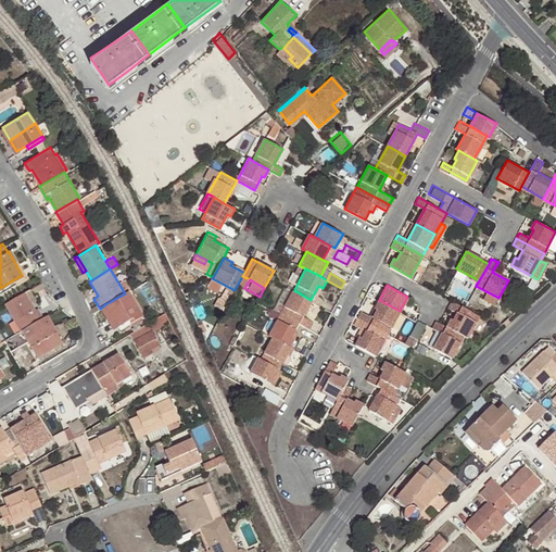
[(24,289),(4,300),(21,328),(22,327),(43,314),(38,304),(35,306),(24,289)]
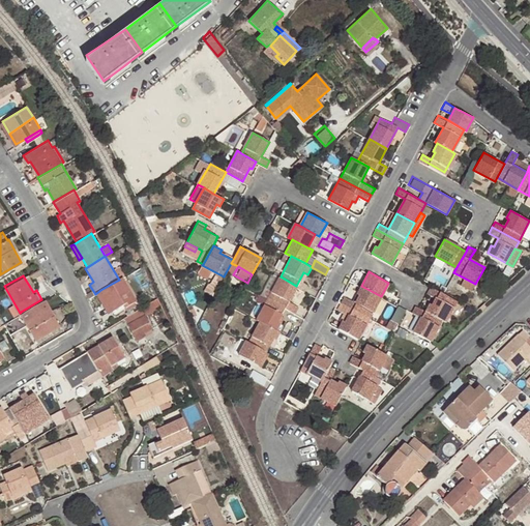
[(137,300),(123,276),(119,280),(100,290),(113,311),(122,304),(124,308),(137,300)]
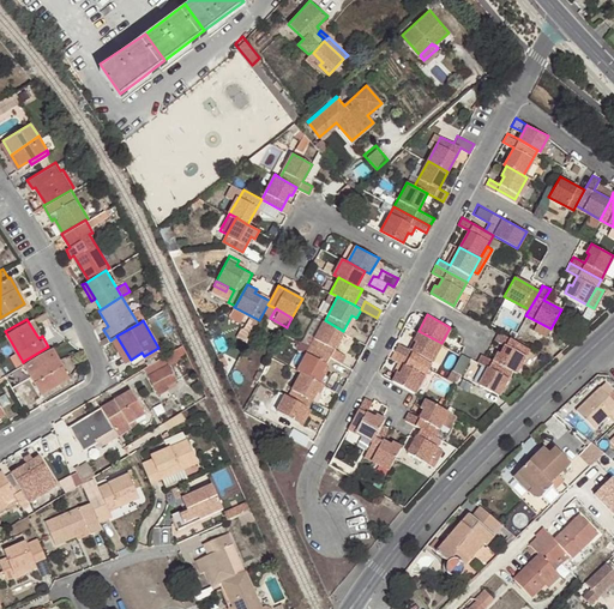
[(343,331),(325,320),(311,345),(341,362),(344,355),(333,349),(343,331)]
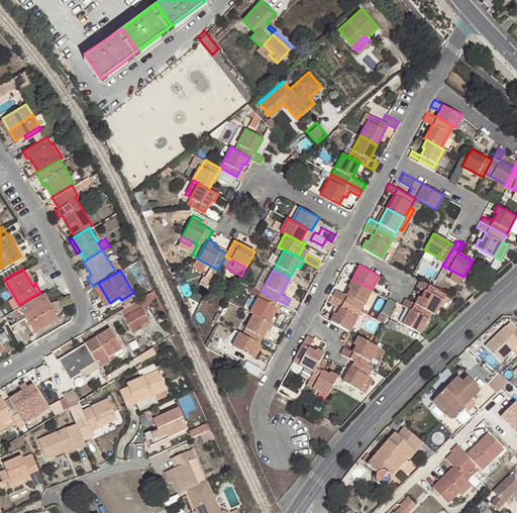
[(338,290),(335,296),(359,309),(372,289),(352,279),(348,286),(350,287),(346,294),(338,290)]
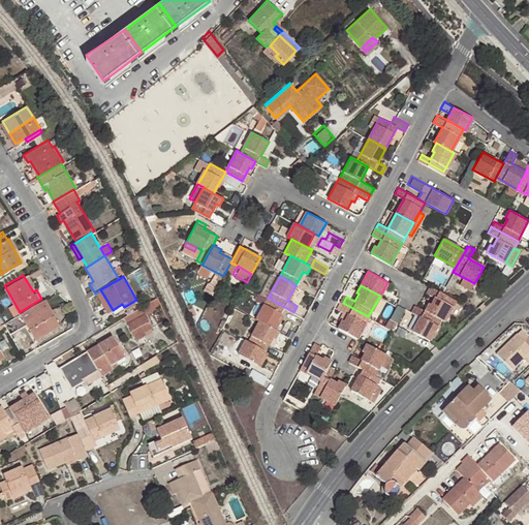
[(457,300),(429,285),(426,291),(435,297),(431,304),(429,303),(425,310),(440,319),(444,321),(457,300)]
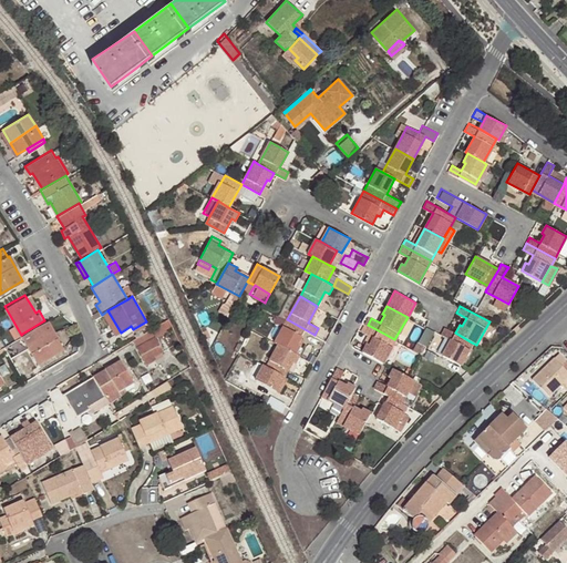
[(44,320),(22,334),(31,348),(57,333),(48,318),(44,320)]
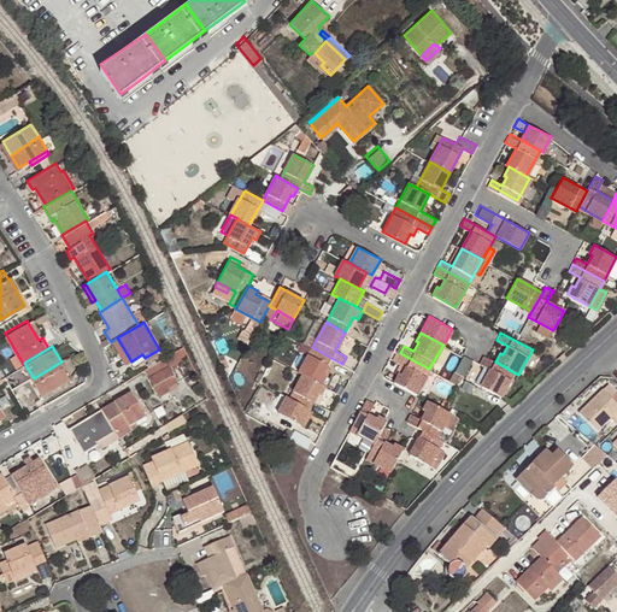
[(312,347),(299,371),(303,374),(322,384),(327,376),(323,374),(331,358),(312,347)]
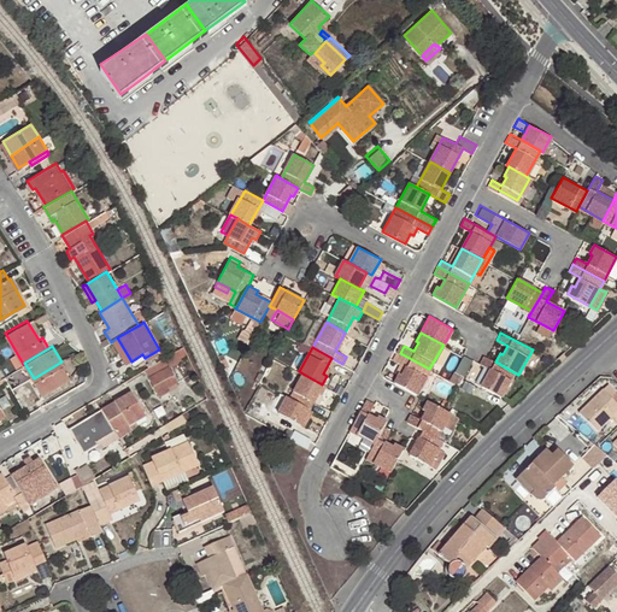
[(429,369),(400,353),(397,360),(406,365),(401,374),(399,372),(394,381),(417,393),(429,369)]
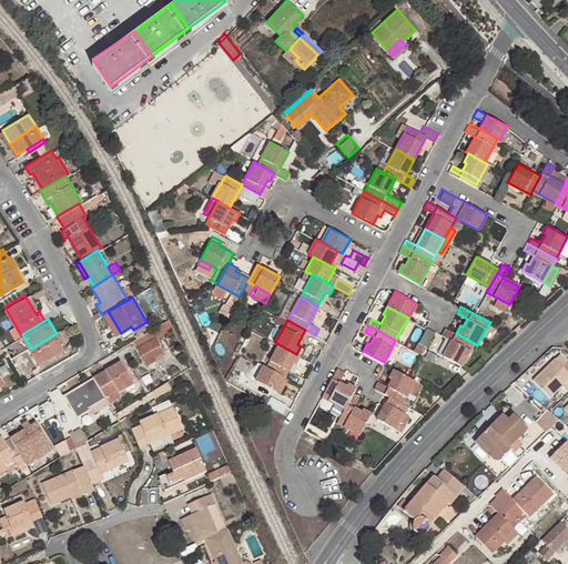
[(426,345),(434,331),(427,328),(419,342),(426,345)]
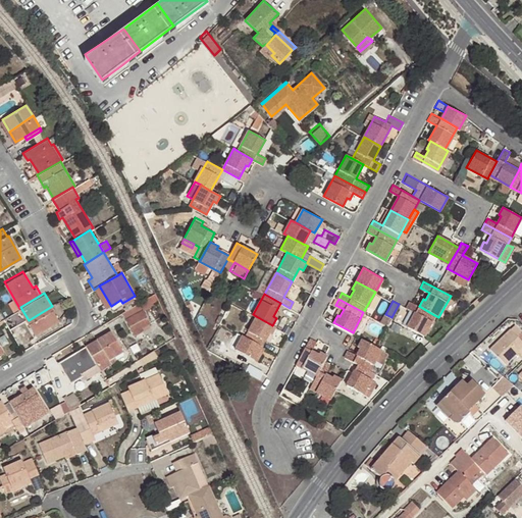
[(139,302),(121,312),(133,331),(150,322),(139,302)]
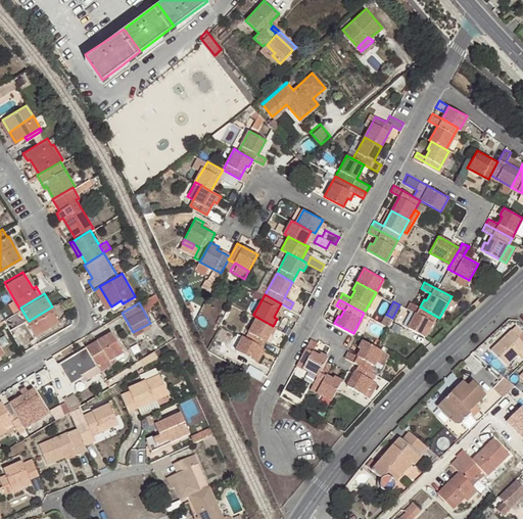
[(425,336),(435,316),(420,307),(413,302),(409,310),(416,314),(408,327),(425,336)]
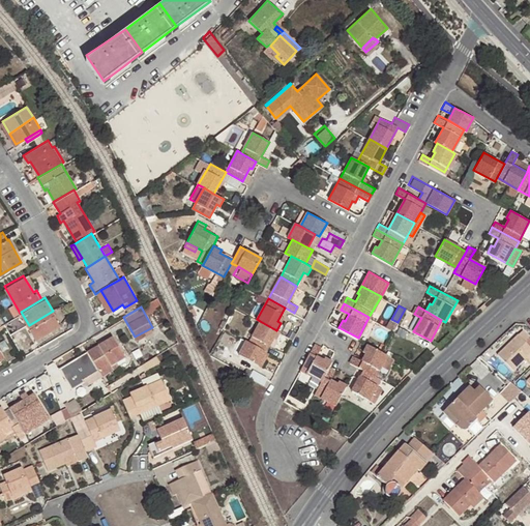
[(60,323),(53,311),(29,325),(36,338),(37,337),(57,325),(60,323)]
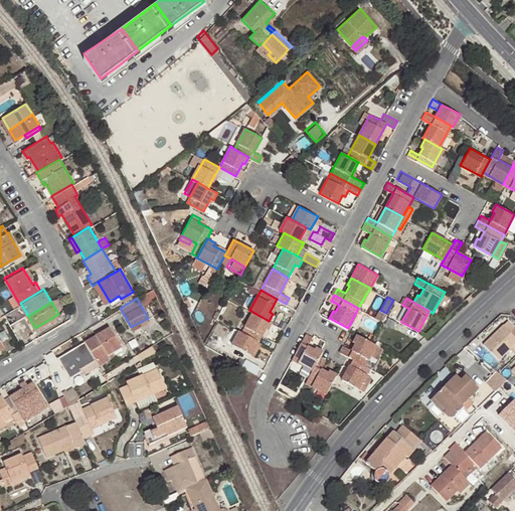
[(253,312),(242,332),(259,341),(266,328),(269,330),(273,323),(269,321),(253,312)]
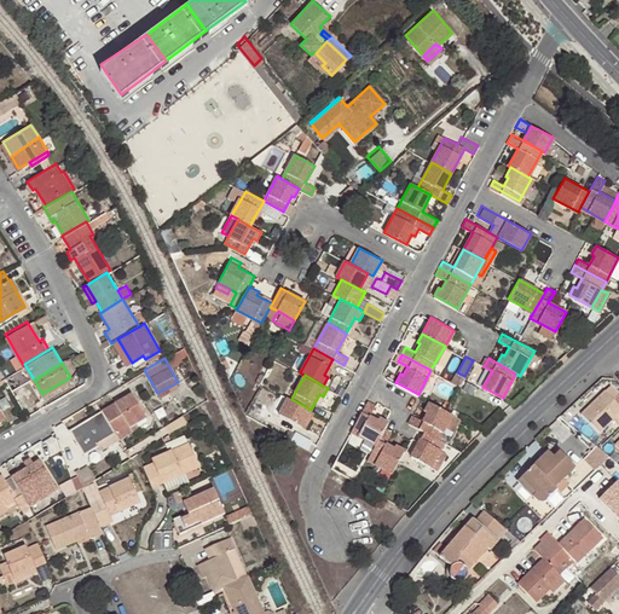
[(67,380),(44,393),(46,398),(69,383),(67,380)]
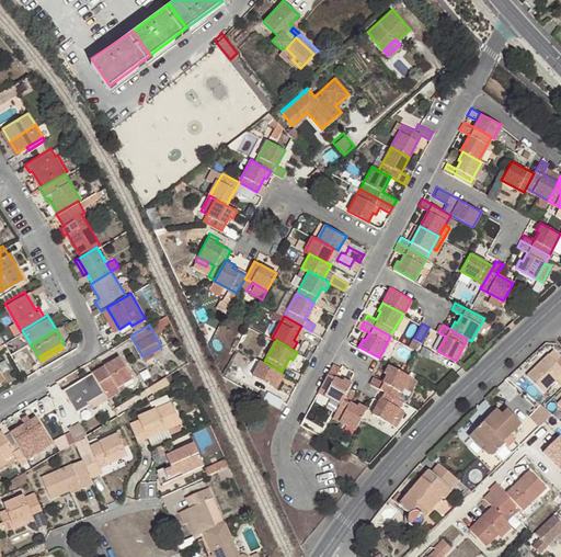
[(560,365),(560,355),(552,347),(547,351),(560,365)]
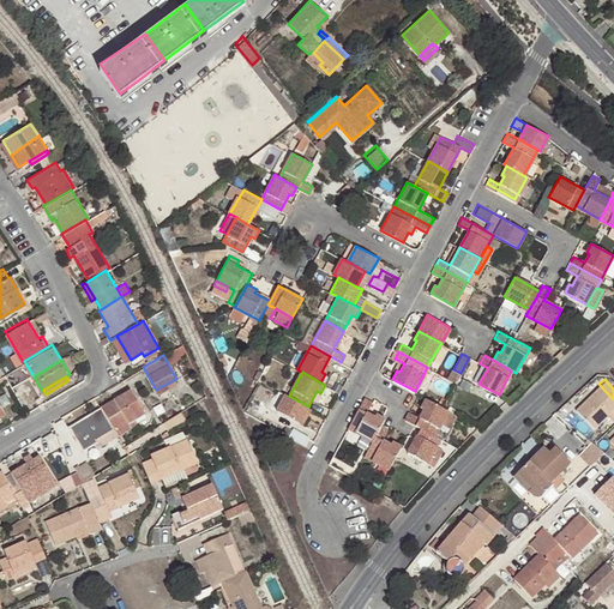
[(613,399),(599,384),(576,405),(593,424),(608,410),(613,416),(613,399)]
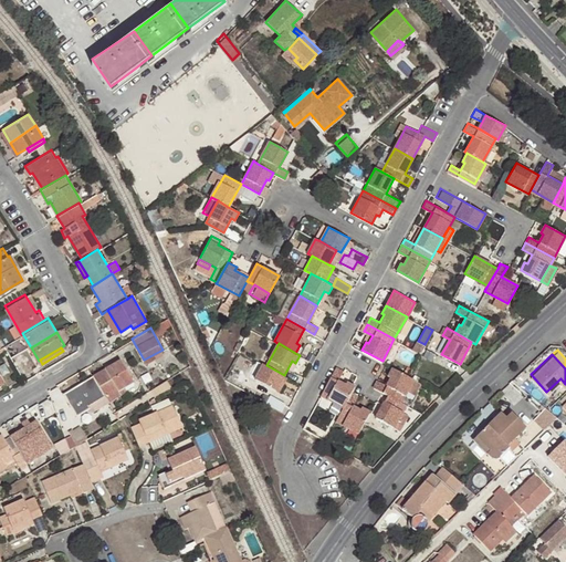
[(121,357),(93,374),(105,393),(121,384),(122,386),(134,378),(121,357)]
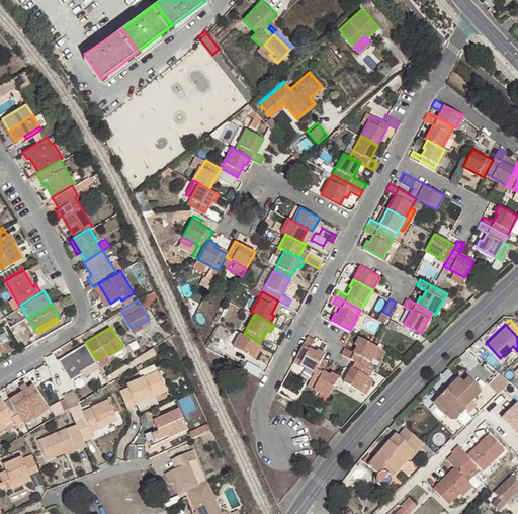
[(260,343),(244,334),(241,333),(234,346),(253,356),(260,343)]
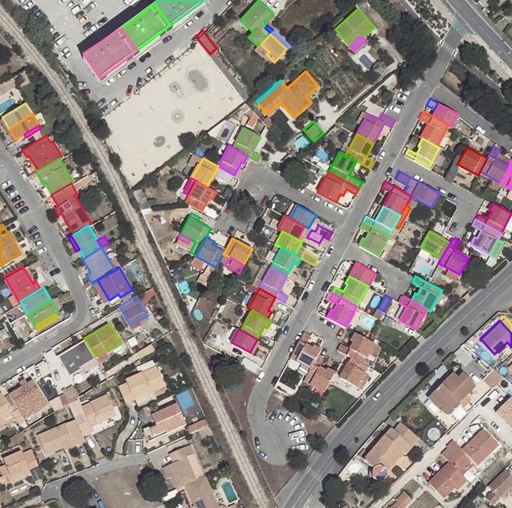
[(304,331),(290,356),(310,366),(317,353),(320,348),(314,345),(312,347),(305,343),(310,335),(304,331)]
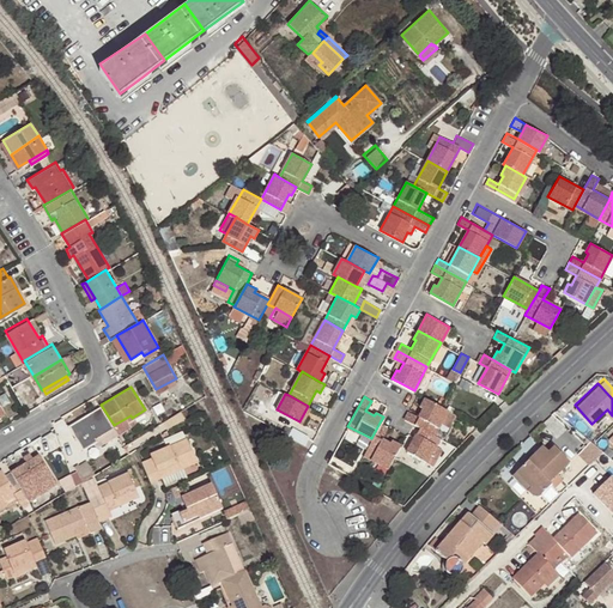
[(418,417),(408,411),(405,418),(422,426),(435,433),(441,421),(448,409),(426,396),(420,406),(423,408),(418,417)]
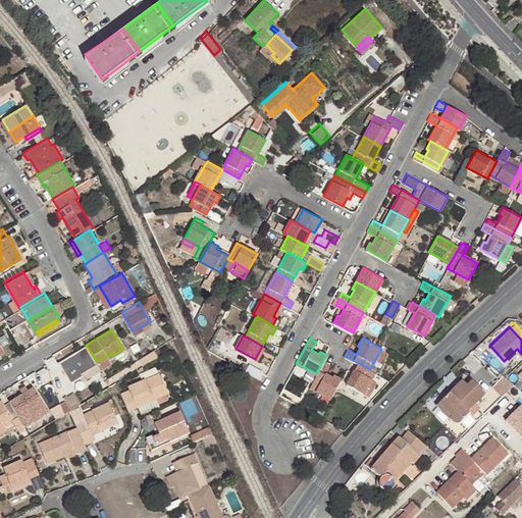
[(82,371),(97,362),(86,345),(58,361),(70,381),(83,373),(82,371)]
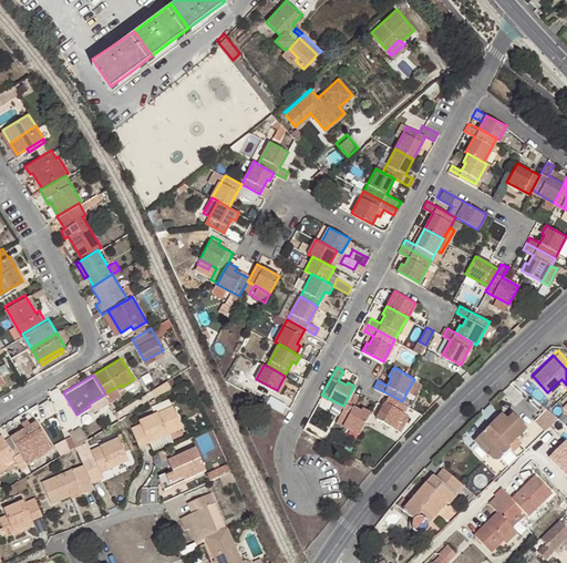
[(154,396),(171,387),(167,379),(150,390),(154,396)]
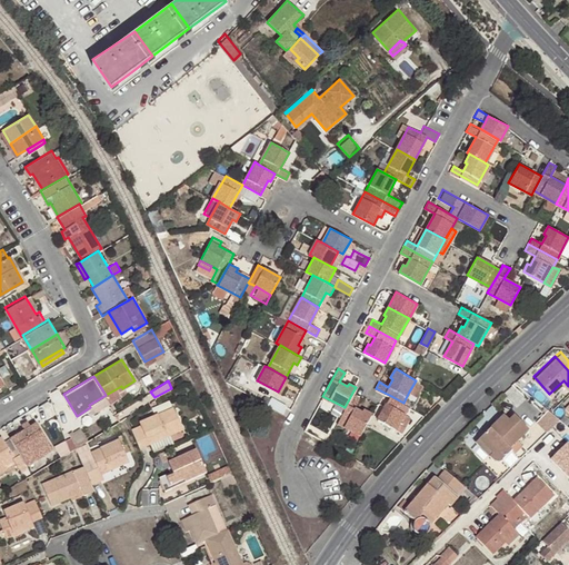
[(423,384),(416,380),(409,392),(417,395),(423,384)]
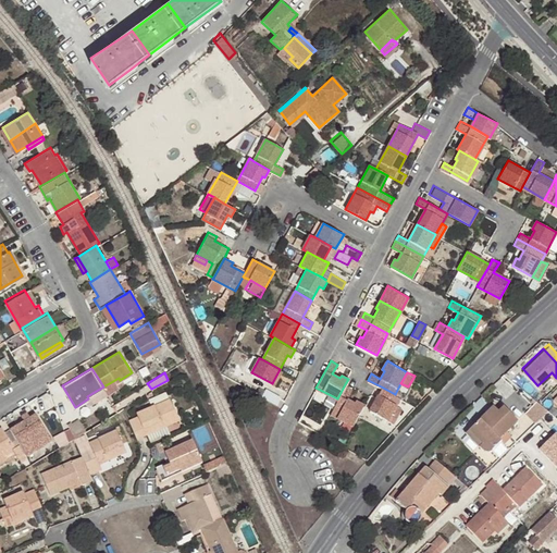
[(119,378),(103,386),(107,394),(123,384),(120,380),(119,378)]
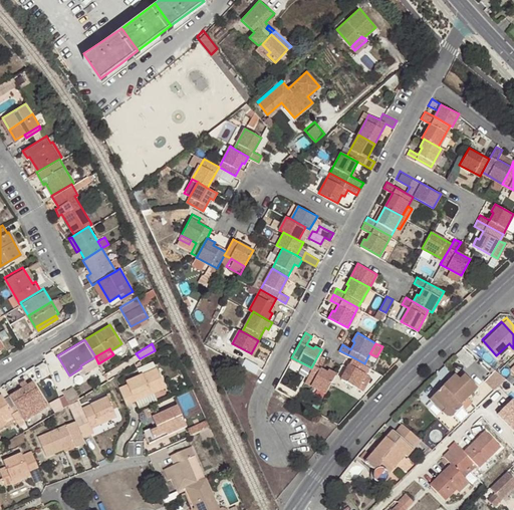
[(325,358),(318,354),(311,367),(304,381),(325,392),(335,373),(328,369),(327,371),(320,367),(325,358)]
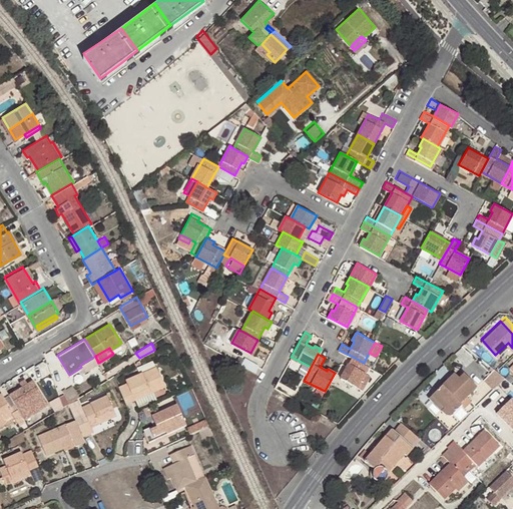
[(80,365),(81,367),(84,371),(98,363),(95,356),(80,365)]
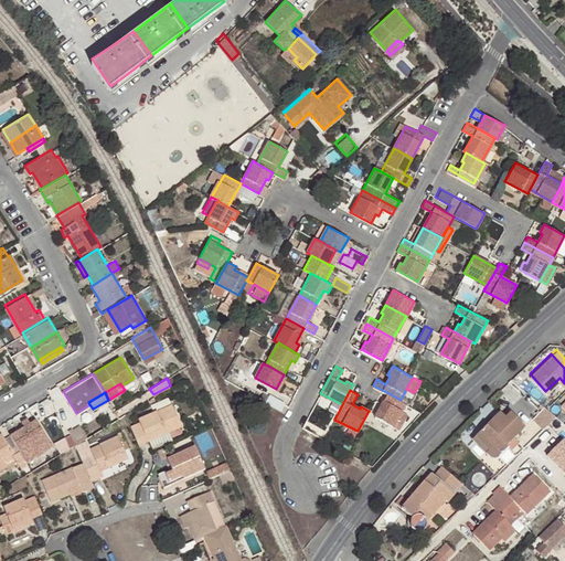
[(269,395),(266,401),(280,410),(285,402),(270,393),(269,395)]
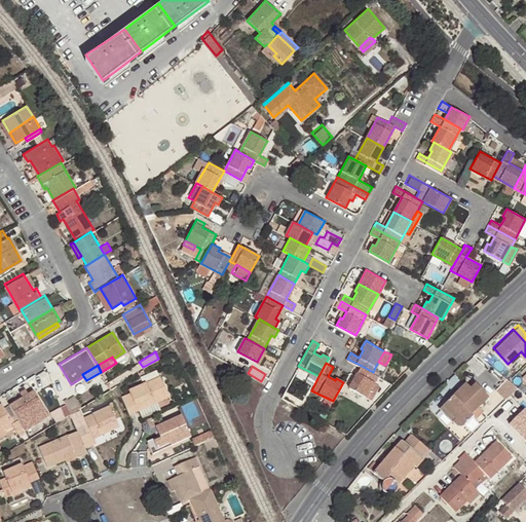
[(373,372),(362,366),(349,386),(366,396),(374,382),(377,375),(373,372)]
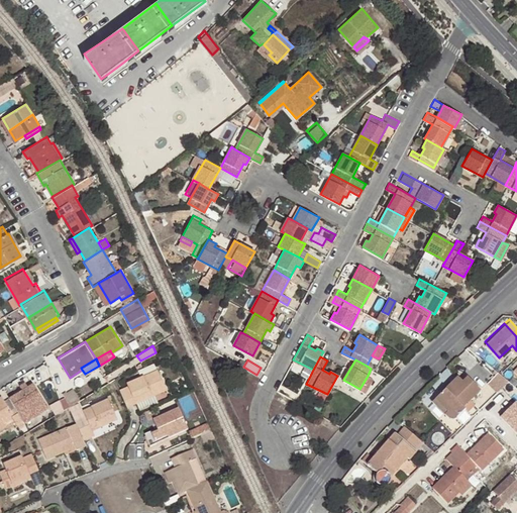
[(126,380),(128,384),(135,401),(166,388),(158,367),(126,380)]
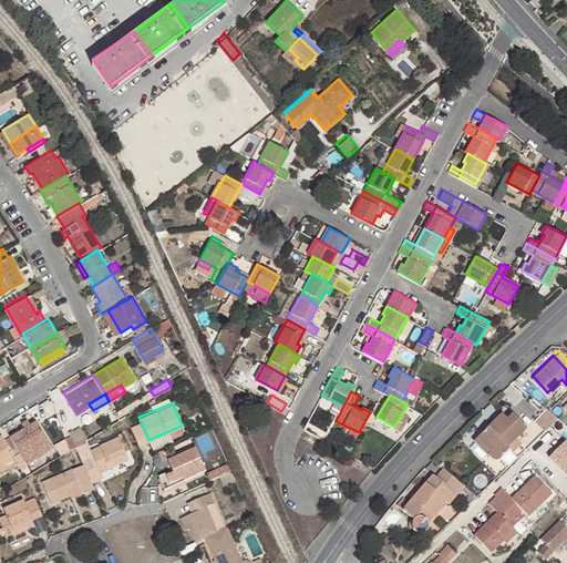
[(548,407),(545,405),(534,416),(545,427),(548,423),(553,418),(557,415),(548,407)]
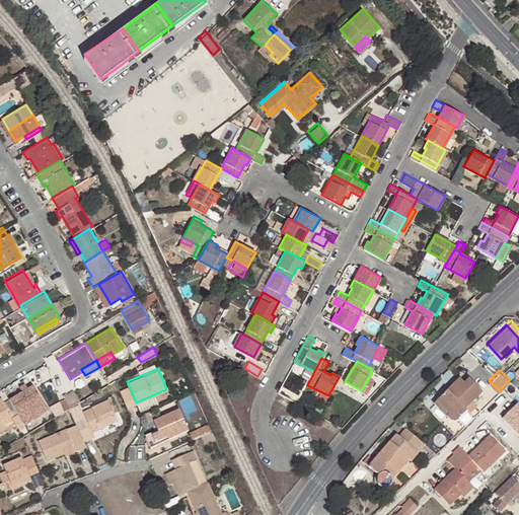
[(458,375),(457,376),(437,397),(449,410),(446,413),(449,416),(451,418),(454,418),(456,418),(466,408),(464,406),(480,388),(468,376),(463,380),(458,375)]
